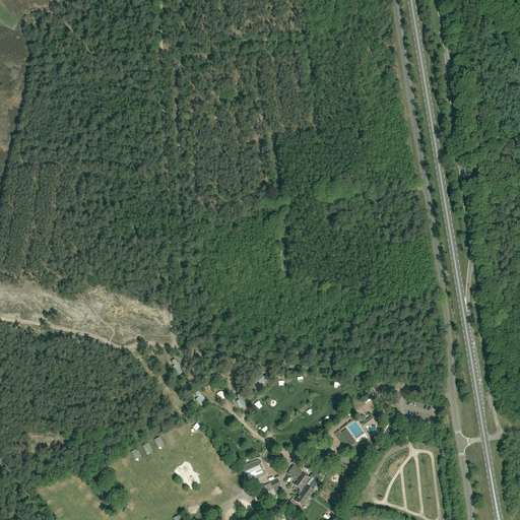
[(172,368),(179,376),(183,373),(180,371),(183,368),(175,360),(172,362),(173,363),(172,364),(174,366),(174,365),(175,366),(172,368)]
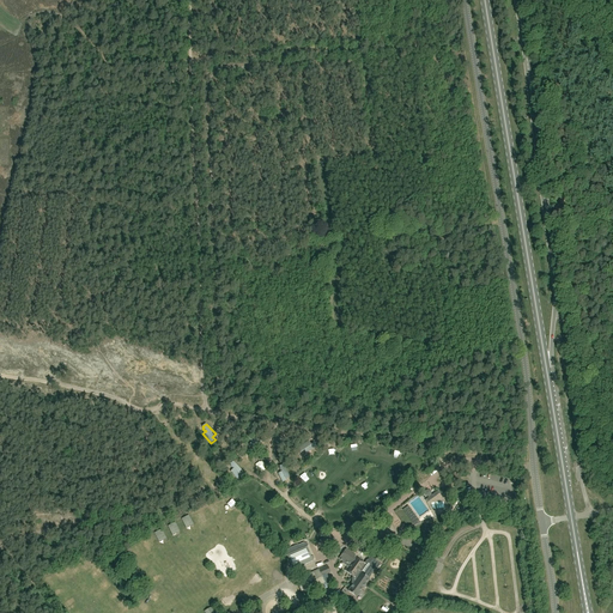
[(249,445),(259,450),(260,445),(259,444),(261,441),(248,435),(246,439),(247,439),(247,441),(250,442),(250,441),(252,442),(249,445)]
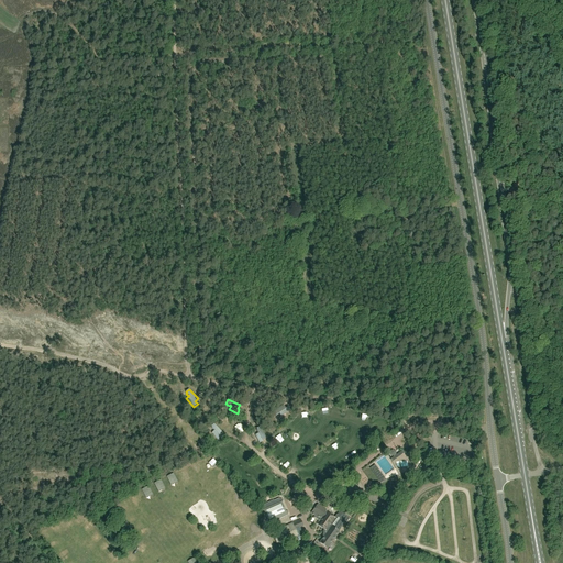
[(282,417),(291,410),(288,407),(286,409),(284,405),(272,412),(275,416),(276,416),(279,415),(278,414),(279,414),(282,417)]
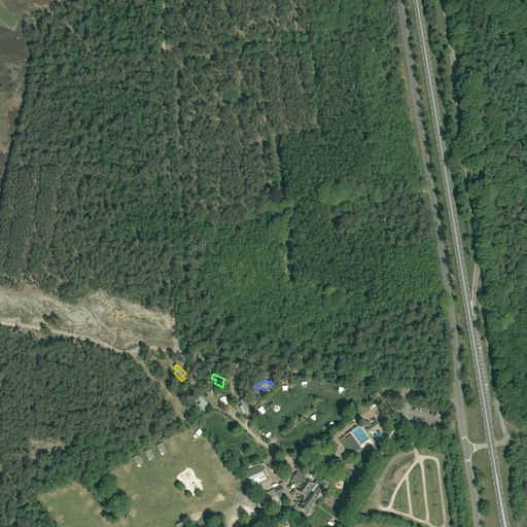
[(209,406),(201,396),(198,399),(199,400),(198,400),(200,402),(201,402),(198,406),(204,412),(207,409),(206,409),(209,406)]
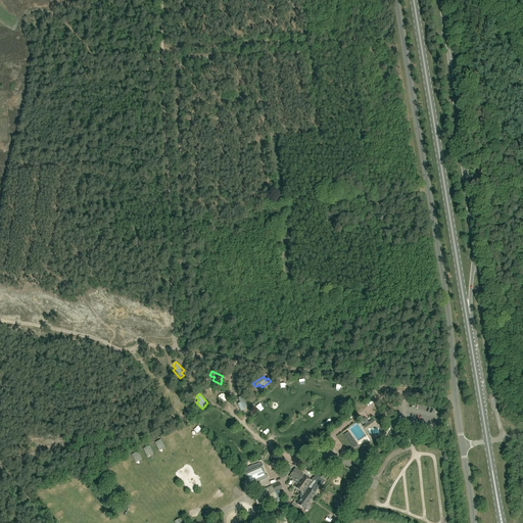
[(247,408),(242,396),(238,398),(239,399),(238,399),(239,402),(240,401),(240,402),(237,405),(241,412),(244,410),(244,409),(247,408)]
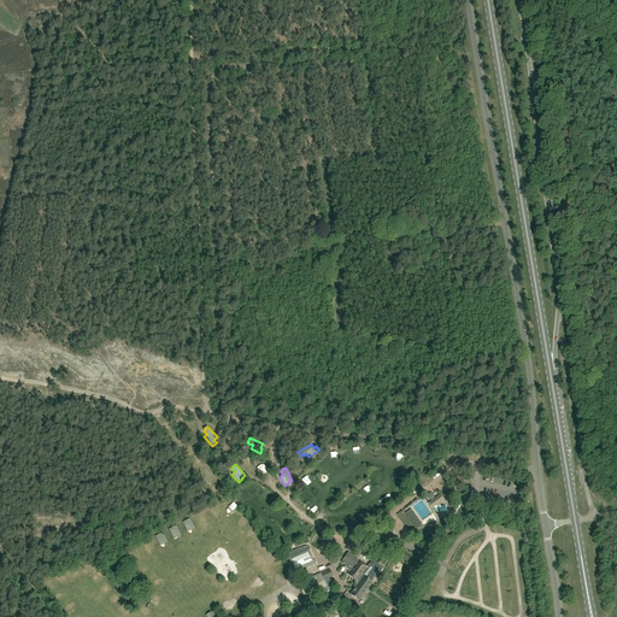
[(399,497),(404,493),(399,486),(394,489),(399,497)]
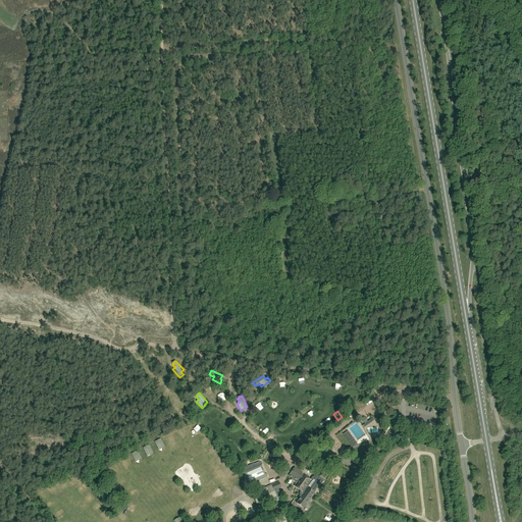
[(257,415),(253,419),(259,424),(263,421),(257,415)]
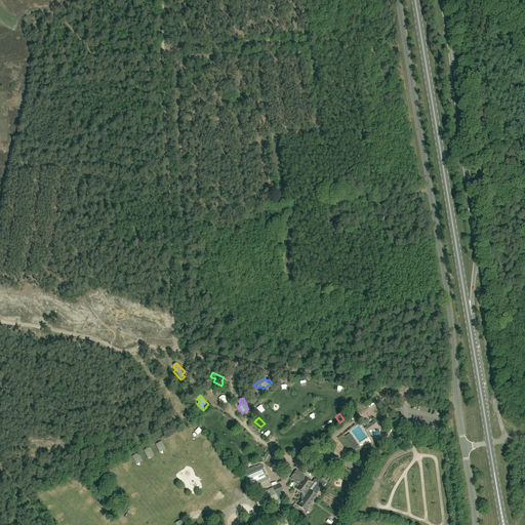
[(164,442),(158,444),(161,454),(167,453),(164,442)]
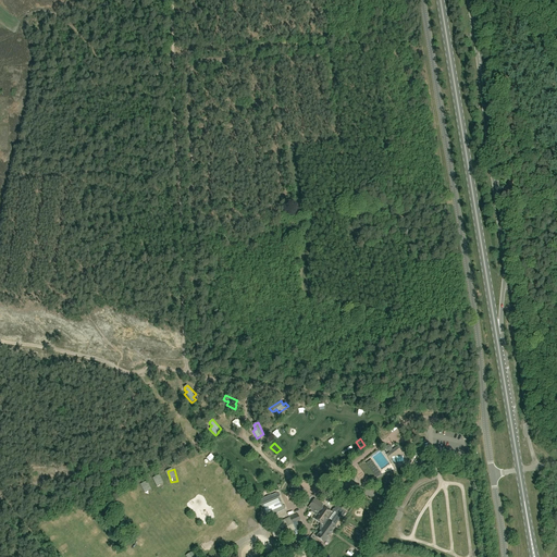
[(271,479),(277,482),(281,474),(274,472),(271,479)]
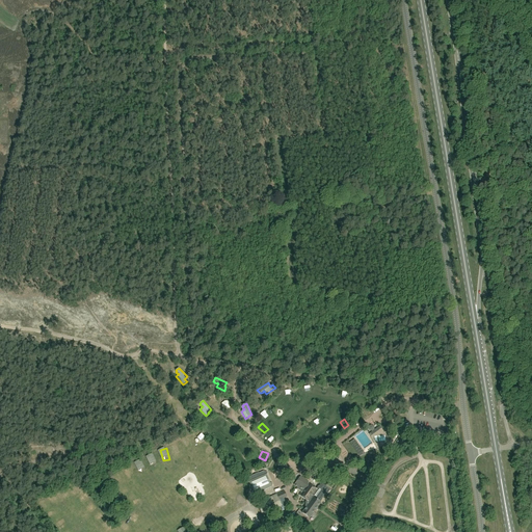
[(154,454),(148,456),(151,466),(157,463),(154,454)]
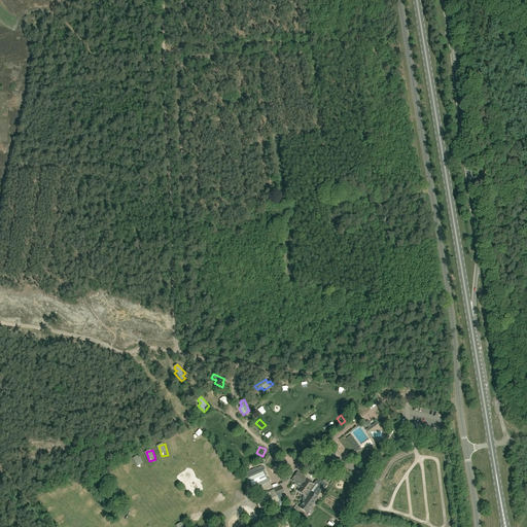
[(252,452),(248,456),(252,461),(256,457),(252,452)]
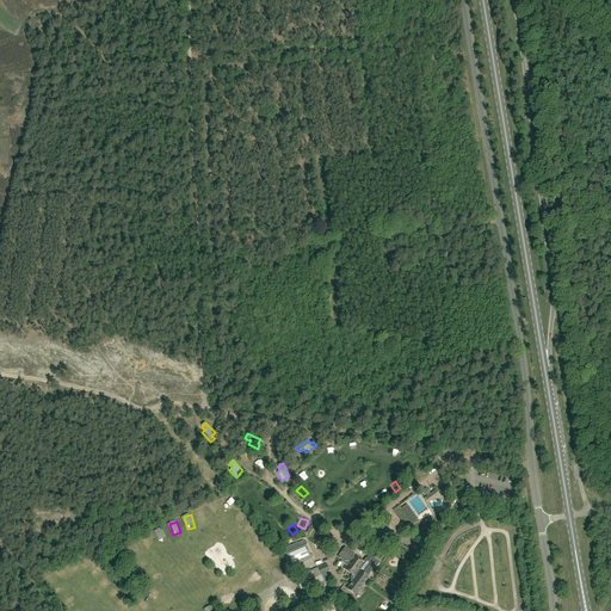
[(156,531),(161,542),(167,538),(162,529),(156,531)]
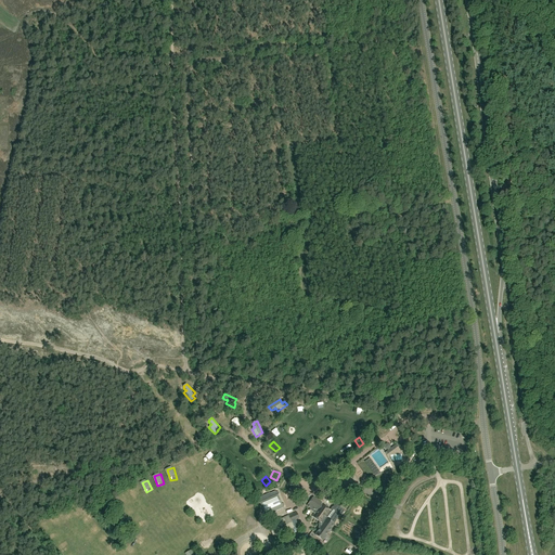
[(304,491),(298,485),(292,490),(297,497),(304,491)]
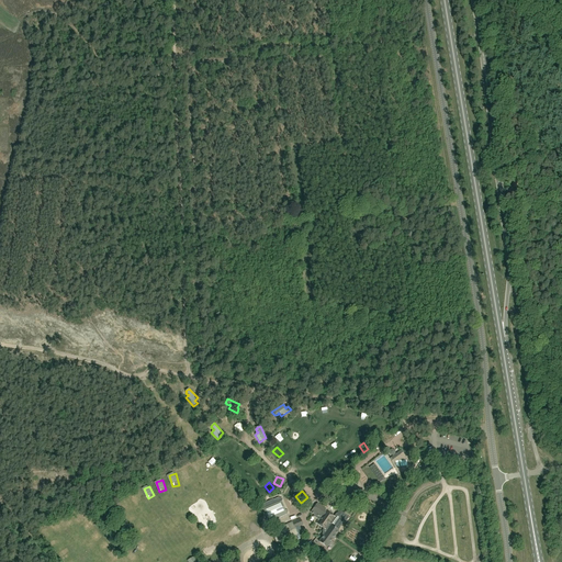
[(280,498),(274,501),(273,501),(270,502),(269,502),(266,503),(266,504),(262,506),(261,507),(262,508),(263,510),(266,509),(269,517),(267,518),(268,520),(268,521),(269,523),(276,519),(277,519),(279,518),(287,514),(288,513),(285,513),(284,510),(283,510),(280,503),(281,503),(280,501),(281,498),(280,498)]
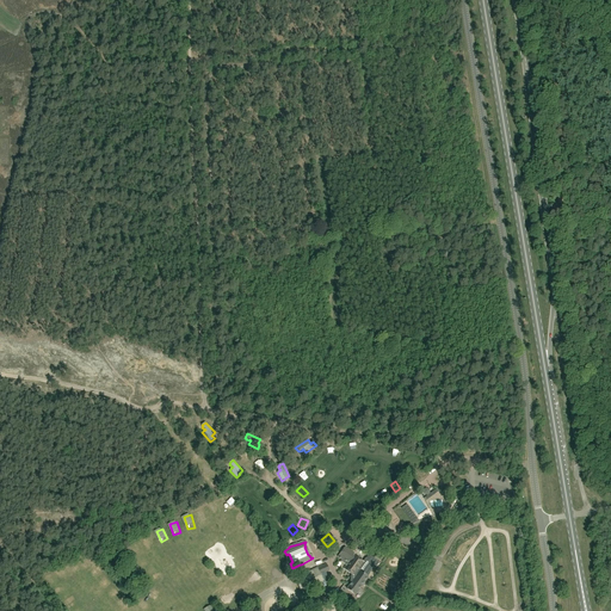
[(344,569),(346,571),(352,575),(351,584),(347,590),(356,596),(369,578),(368,576),(370,573),(371,569),(371,568),(376,569),(380,562),(377,561),(381,554),(376,551),(375,553),(370,555),(370,556),(366,559),(363,562),(355,556),(355,555),(350,551),(346,549),(345,548),(338,557),(339,559),(343,561),(341,562),(346,566),(344,569)]
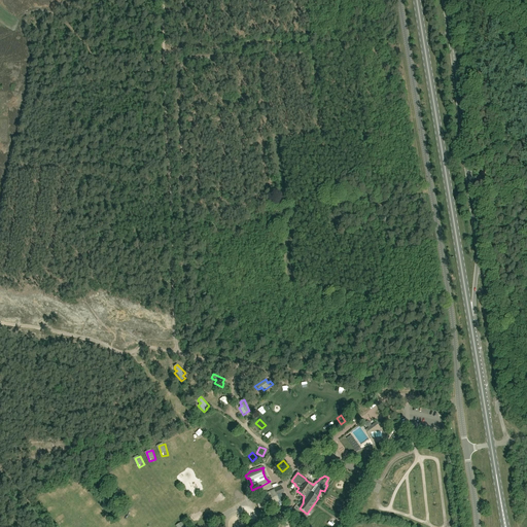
[(278,502),(283,500),(280,494),(284,492),(282,487),(254,499),(260,511),(265,508),(267,508),(276,504),(278,502)]
